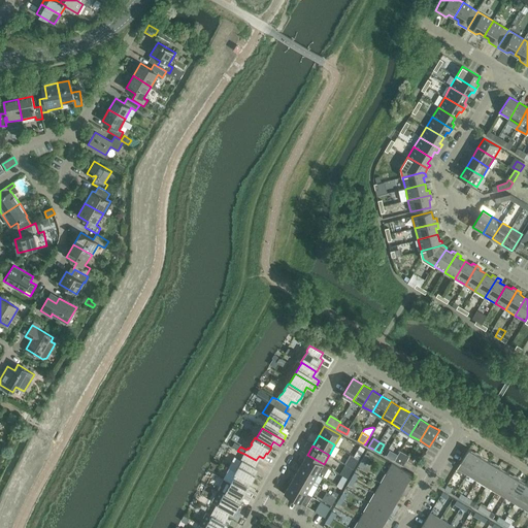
[(354,456),(359,459),(365,449),(360,446),(354,456)]
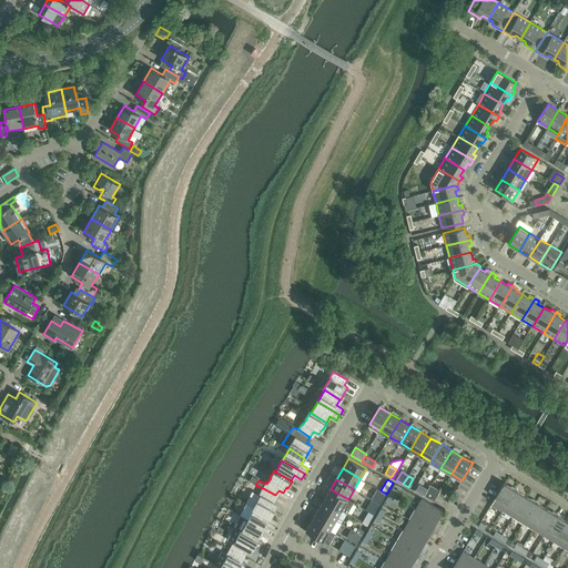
[(421,483),(416,492),(424,496),(425,495),(428,489),(429,488),(421,483)]
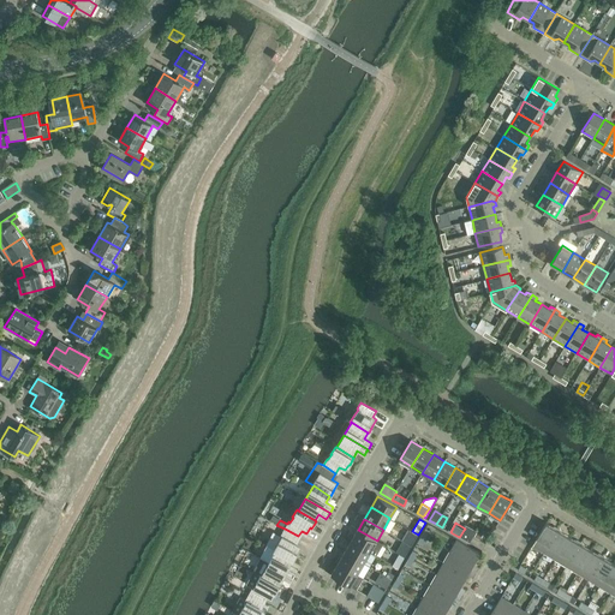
[(547,523),(532,545),(544,553),(559,530),(547,523)]
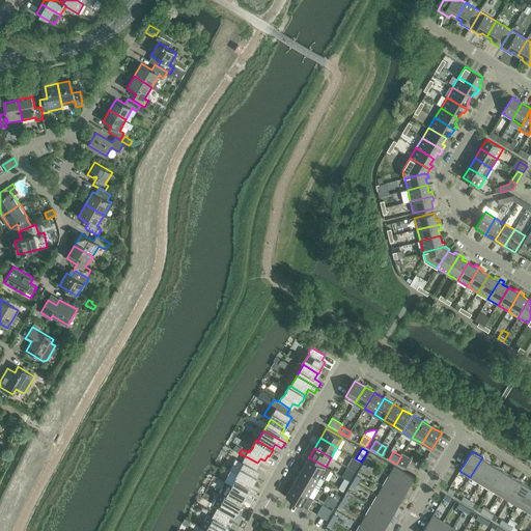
[(246,456),(243,463),(244,464),(241,468),(236,474),(238,475),(253,482),(253,483),(257,476),(256,476),(259,471),(254,469),(257,463),(246,456)]
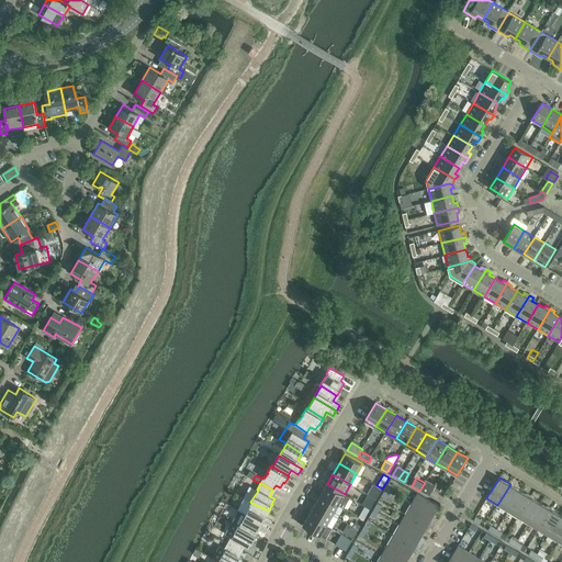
[(350,497),(345,494),(327,484),(321,494),(344,507),(350,497)]
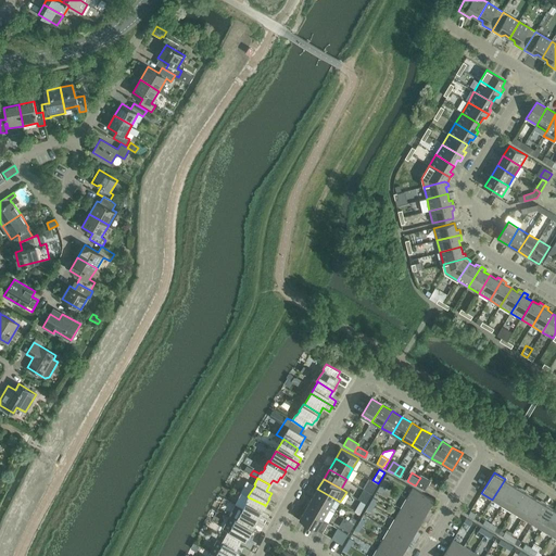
[(419,479),(416,484),(425,490),(428,484),(419,479)]
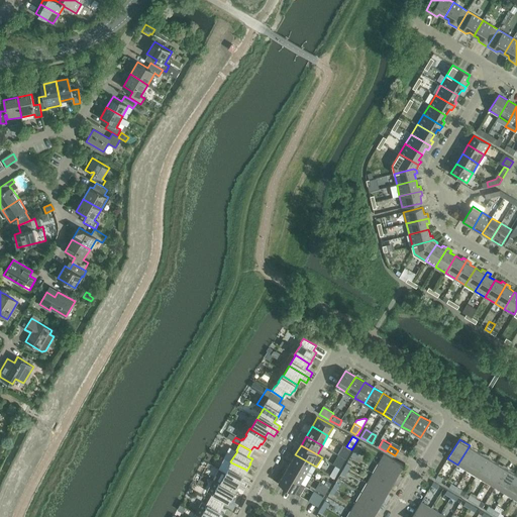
[(467,471),(479,450),(470,445),(457,464),(467,471)]
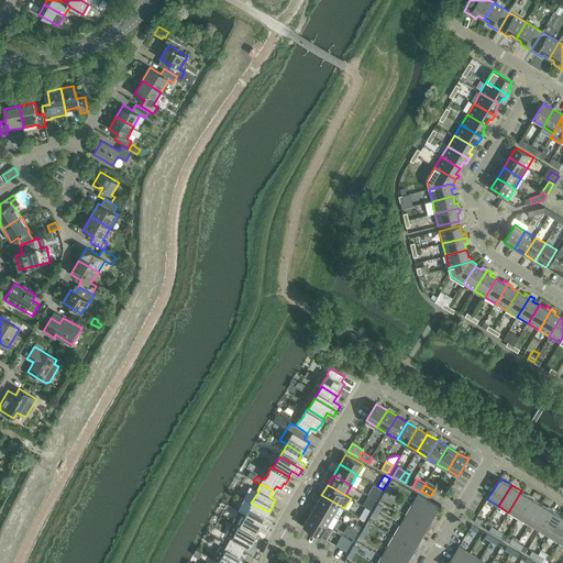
[(383,489),(377,486),(372,497),(376,499),(383,489)]
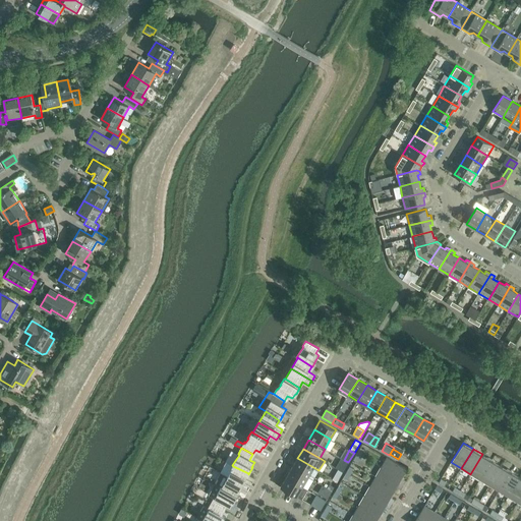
[(411,460),(407,458),(409,453),(405,451),(402,455),(401,454),(398,459),(408,465),(411,460)]
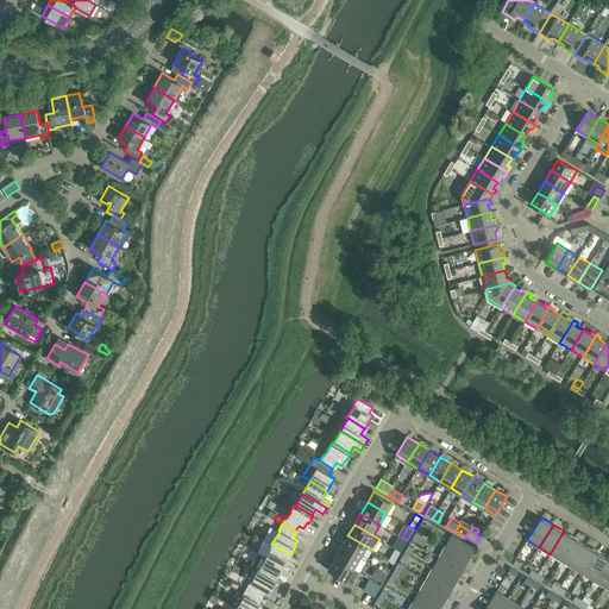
[(560,560),(575,538),(564,531),(550,554),(560,560)]
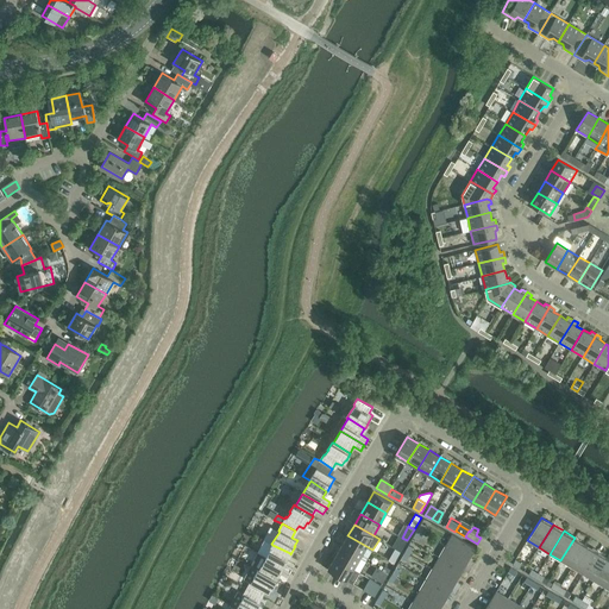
[(476,547),(452,534),(446,546),(469,559),(476,547)]
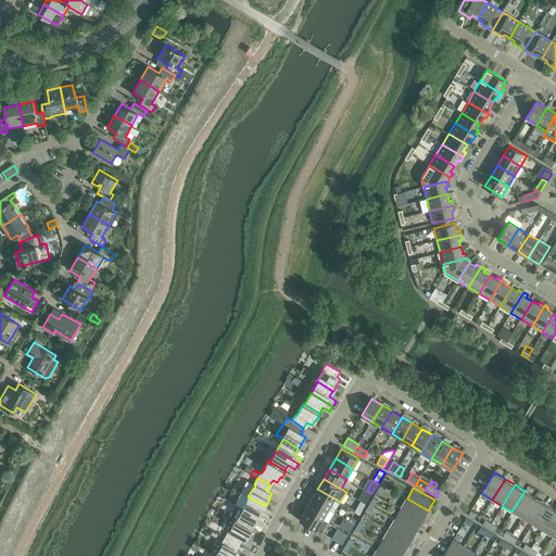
[(340,502),(317,489),(312,500),(329,509),(335,513),(340,502)]
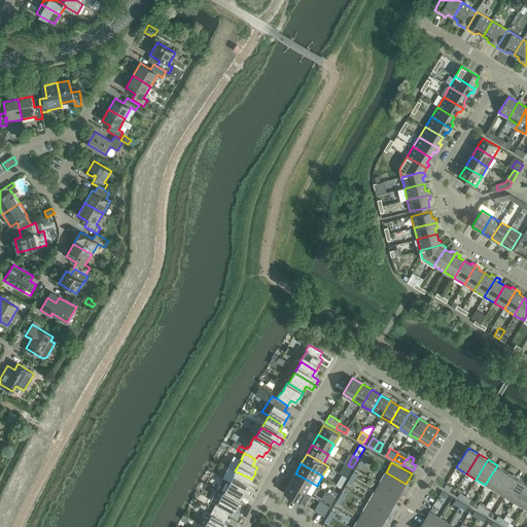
[(495,491),(506,471),(497,465),(485,485),(495,491)]
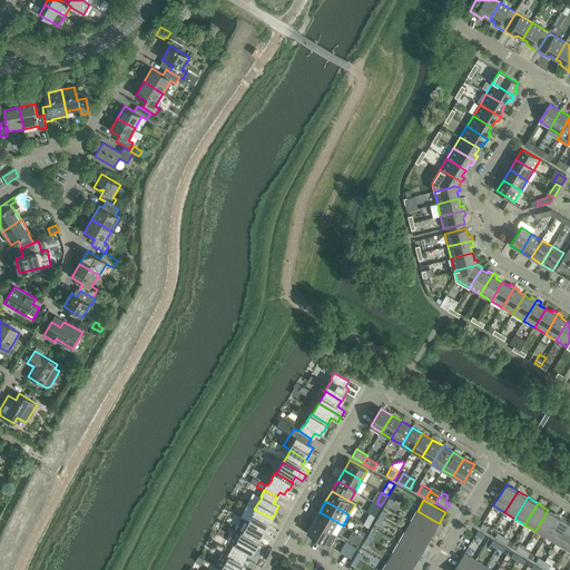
[(273,532),(275,528),(268,524),(272,519),(272,518),(255,510),(249,521),(272,534),(273,532)]
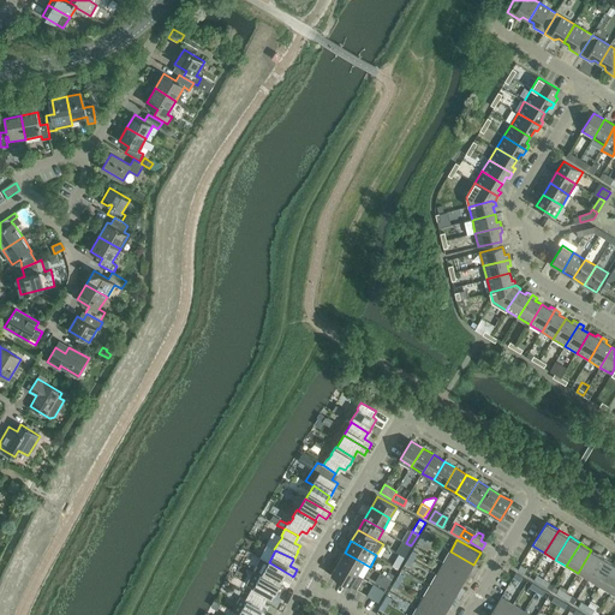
[(591,550),(578,573),(589,579),(602,556),(591,550)]
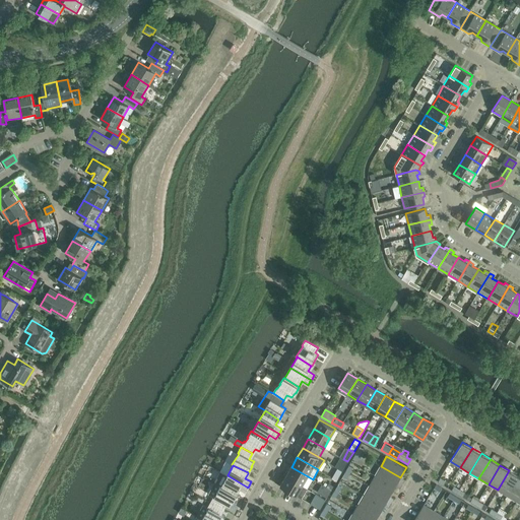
[(400,477),(381,466),(375,475),(395,488),(400,477)]
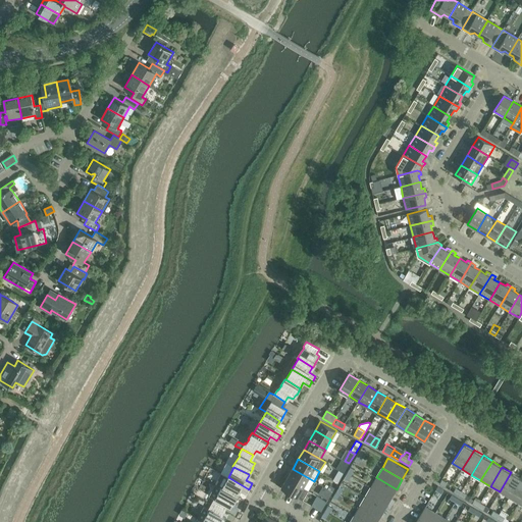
[(309,478),(293,469),(286,478),(303,487),(309,478)]
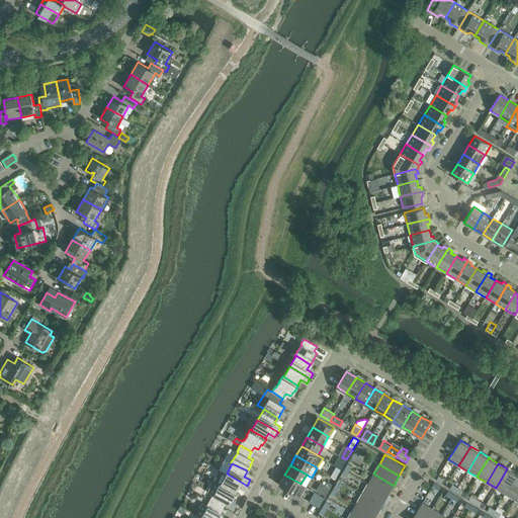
[(331,476),(336,479),(341,469),(336,466),(331,476)]
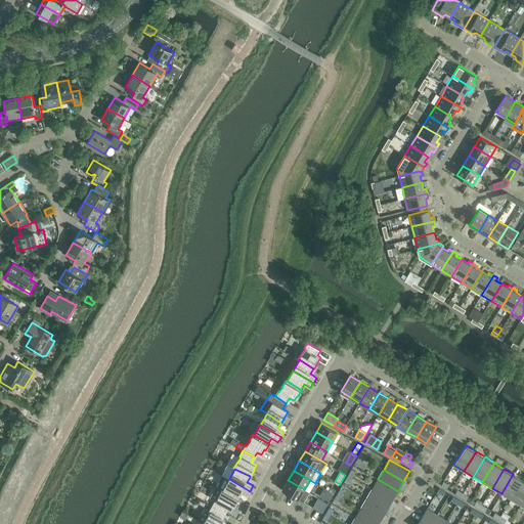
[(513,474),(501,493),(511,499),(523,480),(513,474)]
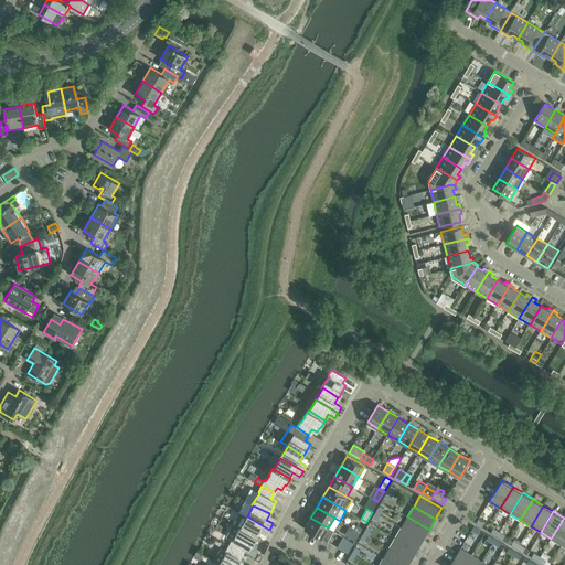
[(256,537),(256,536),(259,531),(266,535),(269,531),(269,530),(247,516),(241,529),(256,537)]
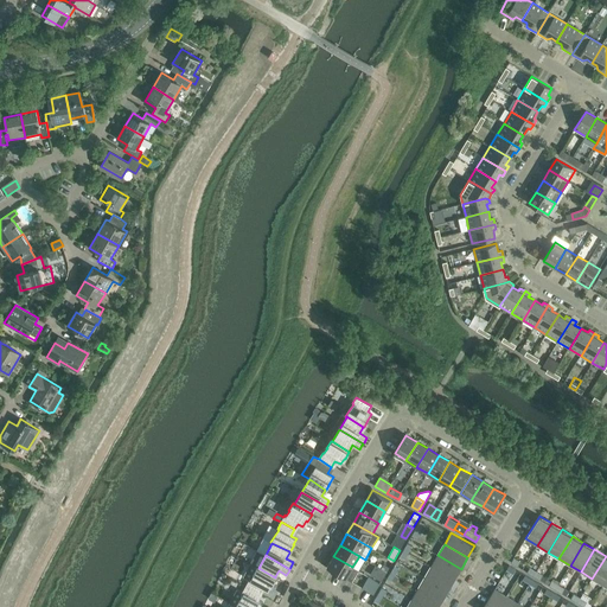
[(461,569),(438,555),(432,567),(454,580),(461,569)]
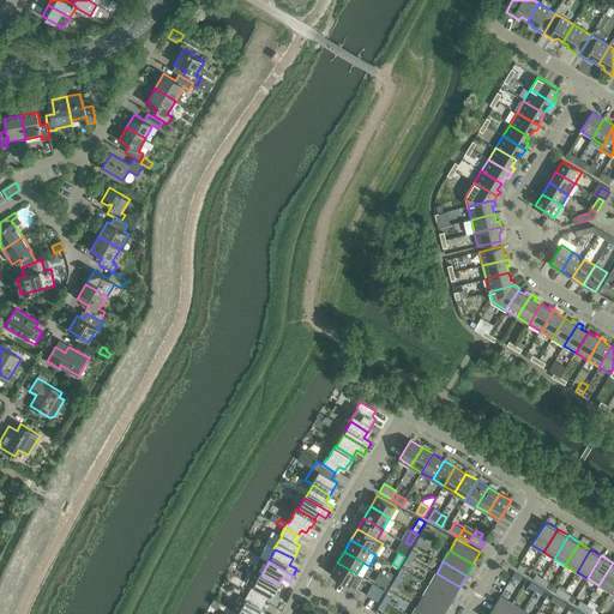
[(331,573),(356,589),(362,577),(356,573),(337,563),(331,573)]
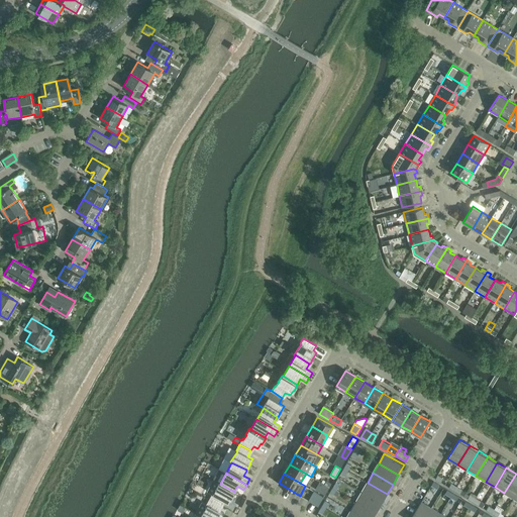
[(516,474),(504,493),(513,499),(516,492),(516,474)]
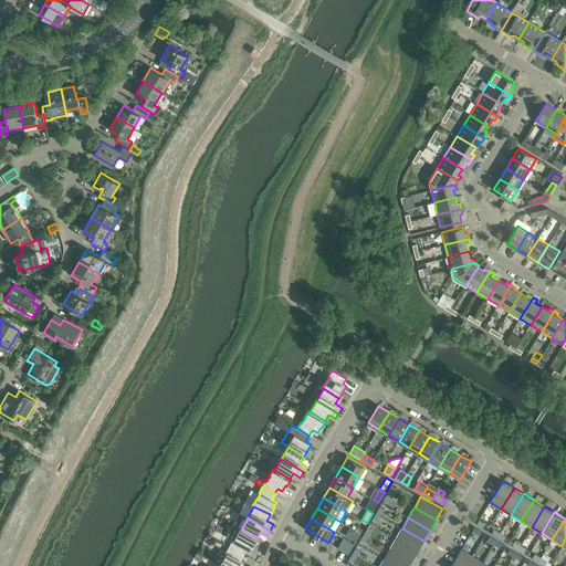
[(480,520),(477,524),(483,528),(486,523),(480,520)]
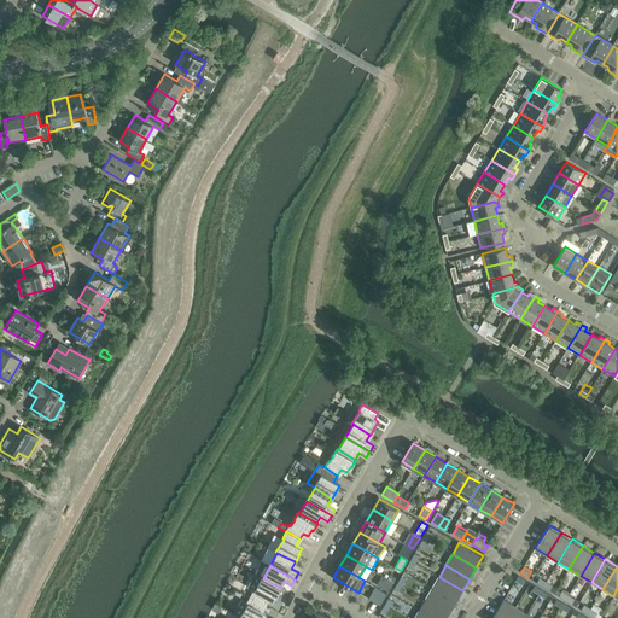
[(263,578),(256,573),(248,588),(254,590),(250,598),(263,604),(267,598),(273,601),(277,595),(281,588),(280,587),(280,588),(263,578)]
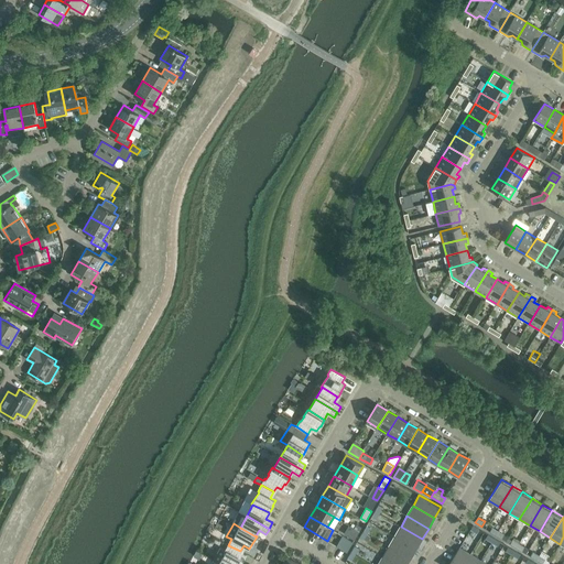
[(422,539),(401,527),(394,537),(416,549),(422,539)]
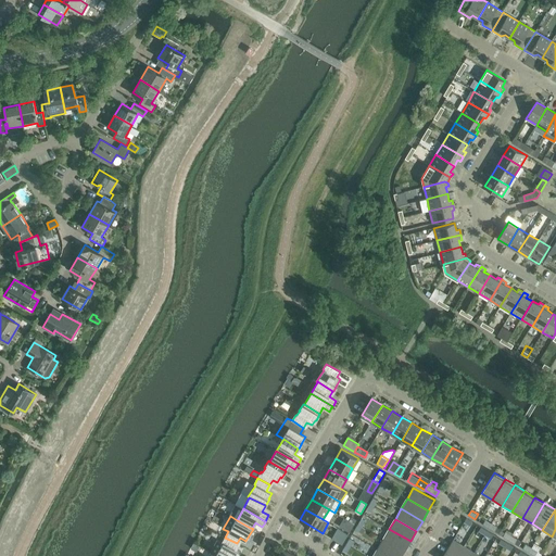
[(344,529),(350,532),(354,523),(349,521),(344,529)]
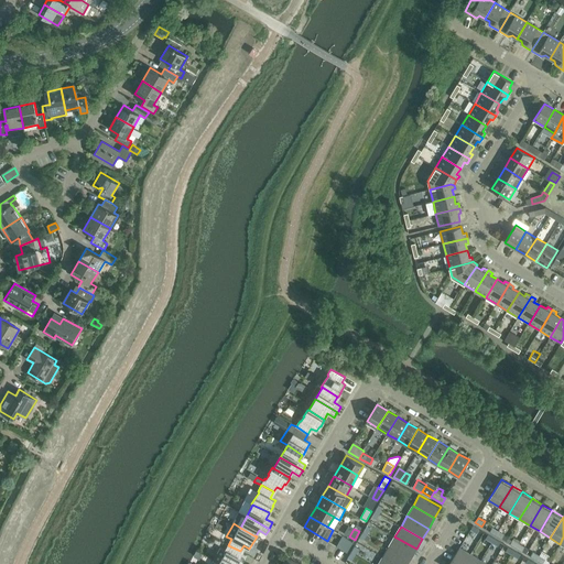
[(416,549),(394,537),(389,546),(410,560),(416,549)]
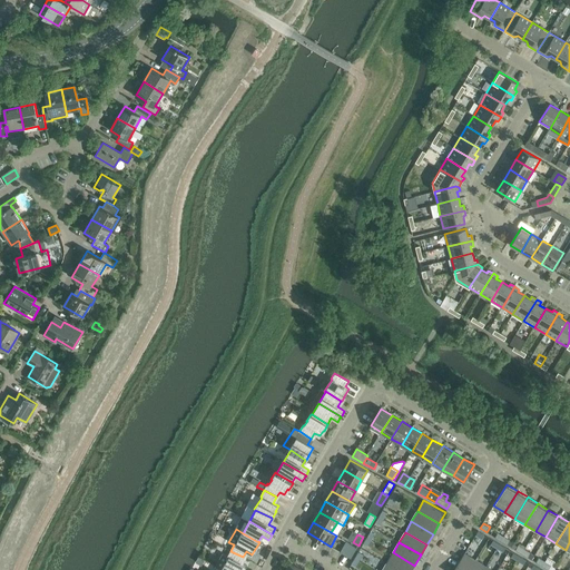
[(351,558),(357,548),(352,544),(345,556),(351,558)]
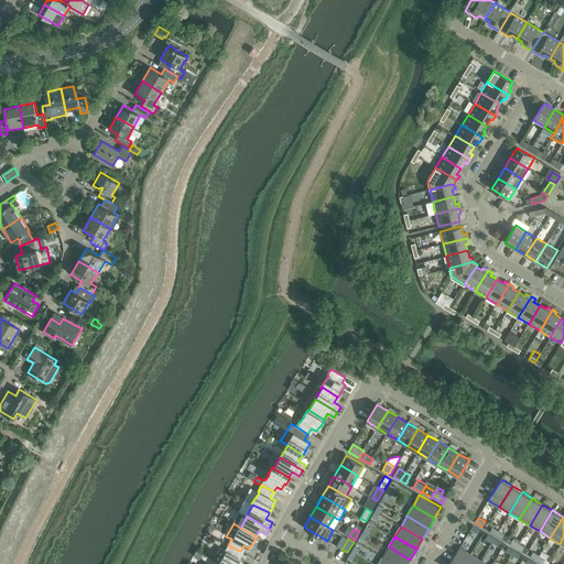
[(214,561),(220,563),(240,563),(242,561),(238,557),(240,551),(228,545),(226,550),(220,548),(214,561)]
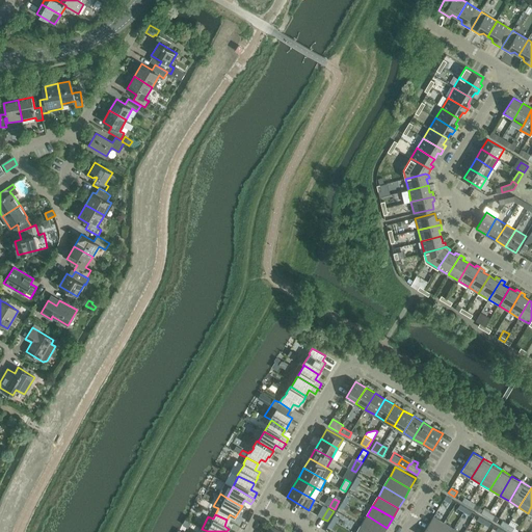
[(383,531),(387,528),(367,515),(361,526),(372,531),(383,531)]
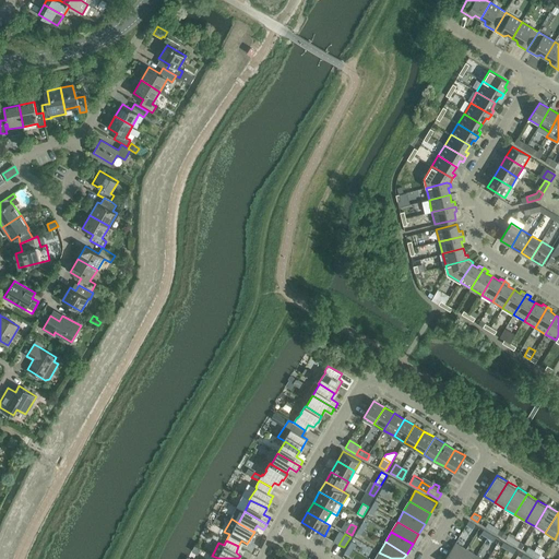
[(455,543),(445,558),(460,558),(466,549),(455,543)]
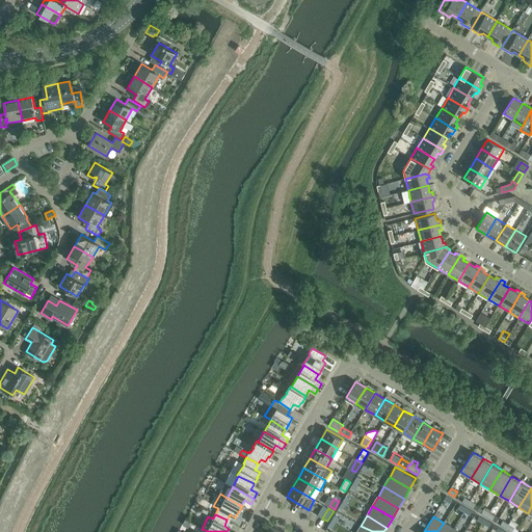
[(444,523),(437,531),(451,531),(453,529),(444,523)]
